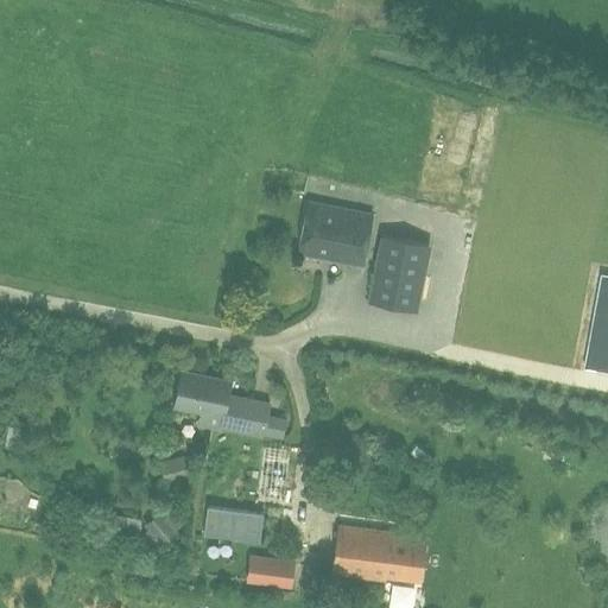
[(308,202),(298,253),(361,265),(372,214),(308,202)]
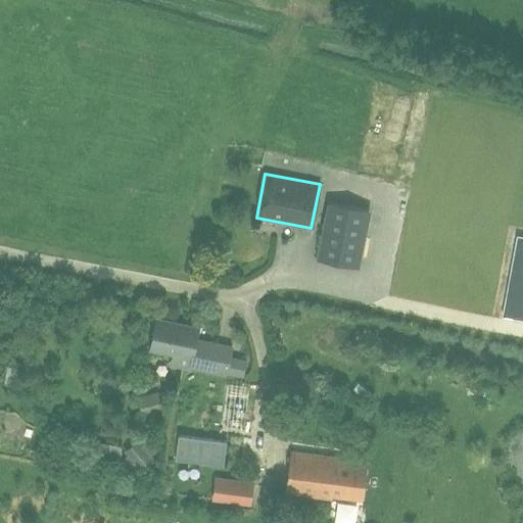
[(329,203),(318,259),(358,267),(369,211),(329,203)]
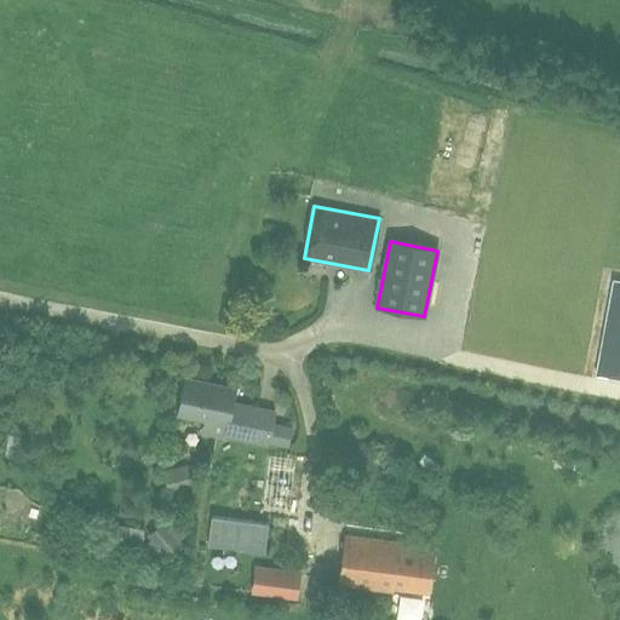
[(600,359),(597,374),(619,378),(619,293),(612,292),(603,339),(600,359)]
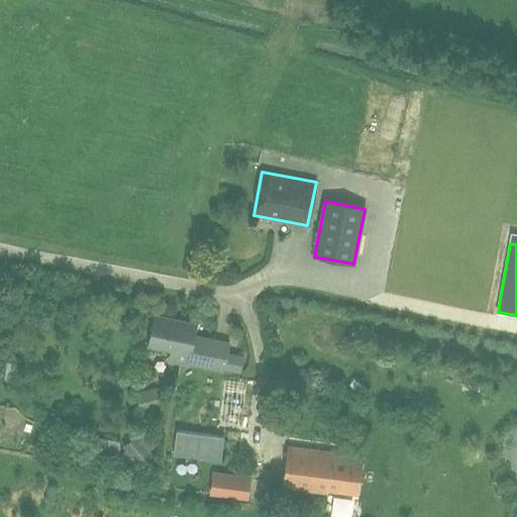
[(31,297),(22,306),(29,313),(38,303),(31,297)]
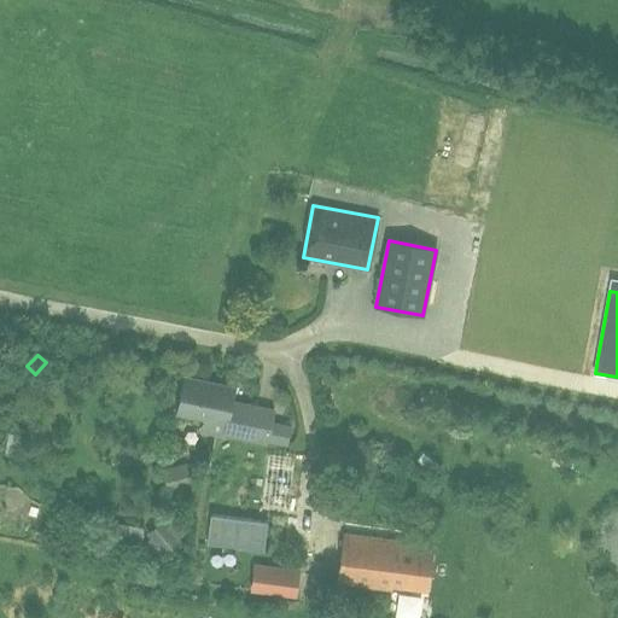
[(234,386),(185,377),(178,412),(204,418),(200,433),(225,439),(226,437),(263,444),(264,441),(287,445),(291,426),(268,421),(269,417),(229,408),(234,386)]
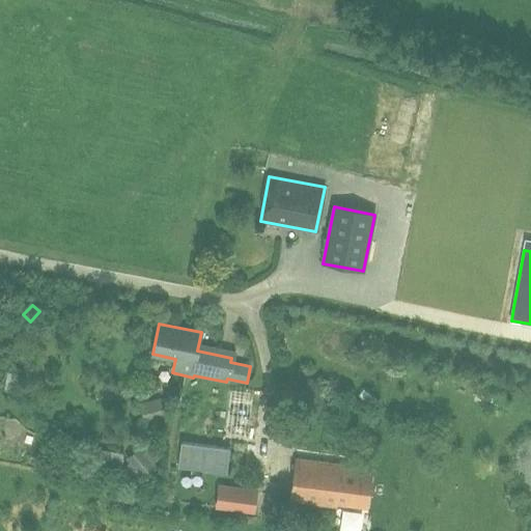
[(247,439),(252,394),(231,391),(225,436),(247,439)]
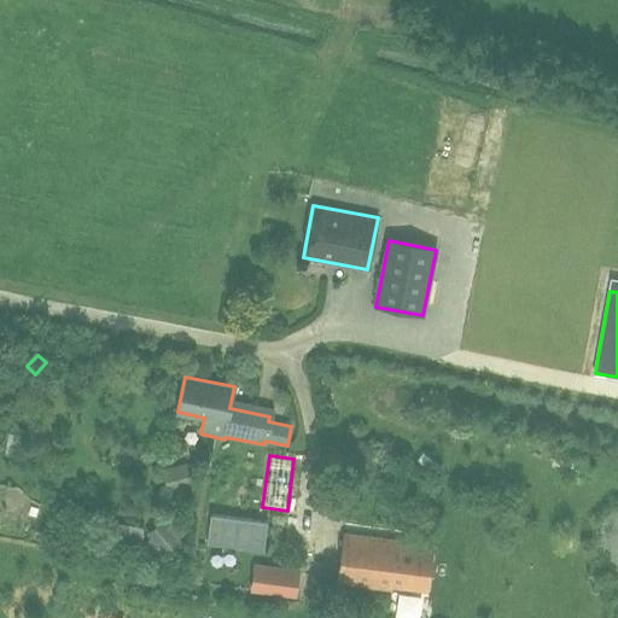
[(168,493),(194,485),(188,464),(162,471),(168,493)]
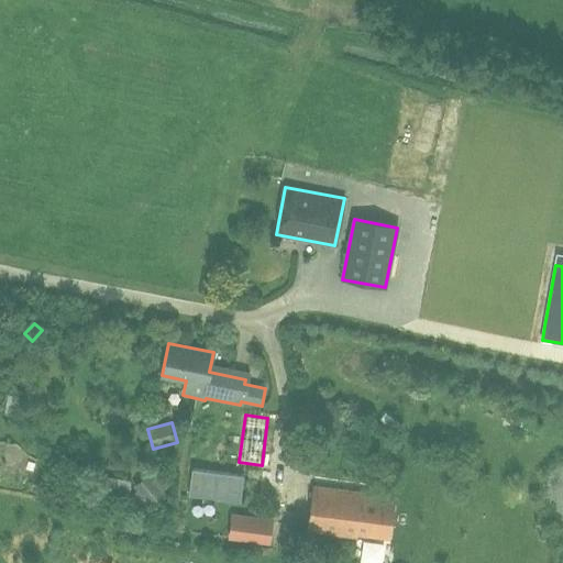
[(240,501),(243,476),(191,468),(188,495),(240,501)]
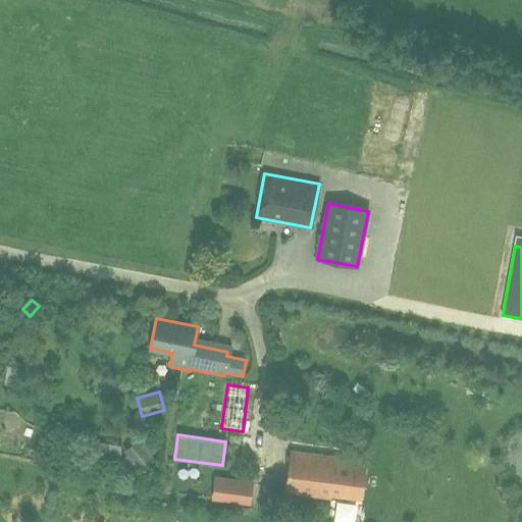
[(155,461),(141,440),(125,452),(140,472),(155,461)]
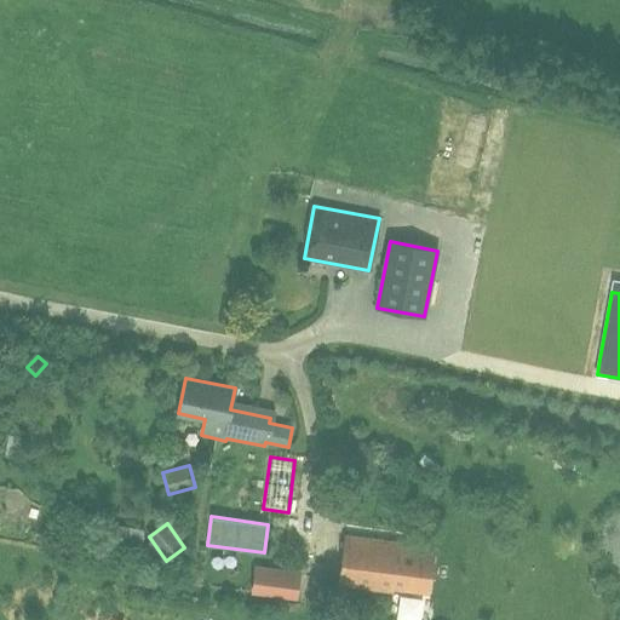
[(144,532),(104,524),(101,545),(139,552),(144,532)]
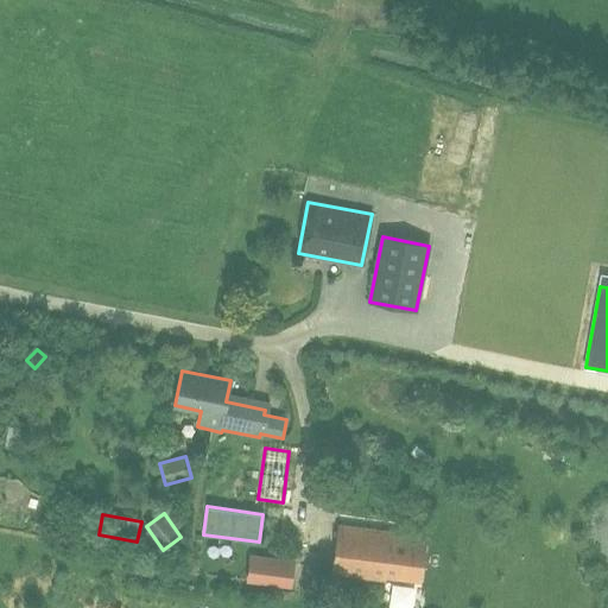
[(331,572),(385,580),(385,576),(419,580),(425,539),(391,536),(391,532),(337,525),(331,572)]
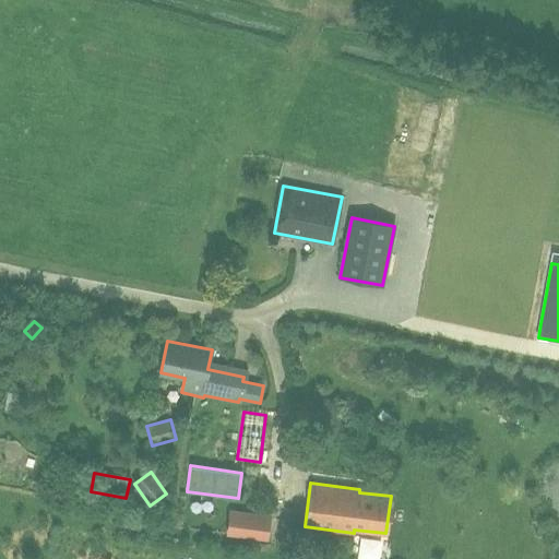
[(233,514),(230,535),(266,539),(270,519),(233,514)]
